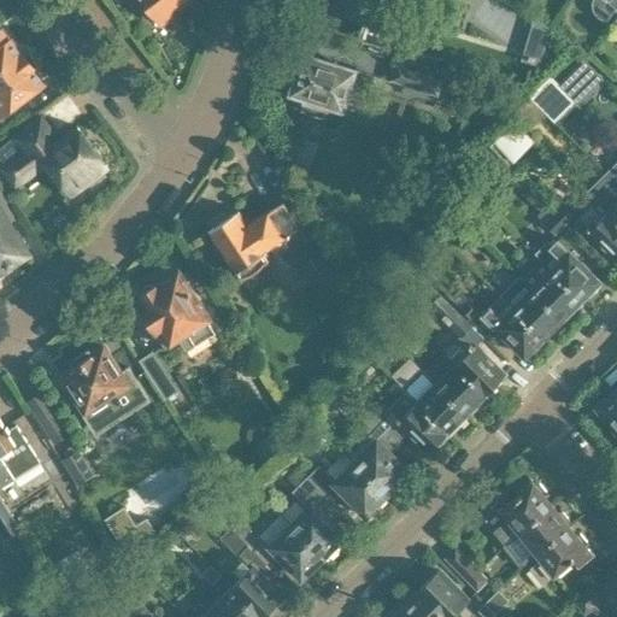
[(141,0),(142,1),(142,4),(144,6),(145,7),(146,9),(147,10),(150,11),(153,12),(160,23),(183,6),(180,0),(141,0)]
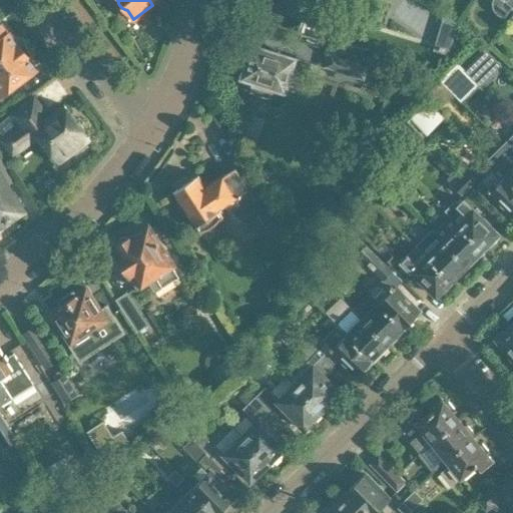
[(270,0),(271,0),(269,5),(306,17),(301,32),(323,39),(335,0),(270,0)]
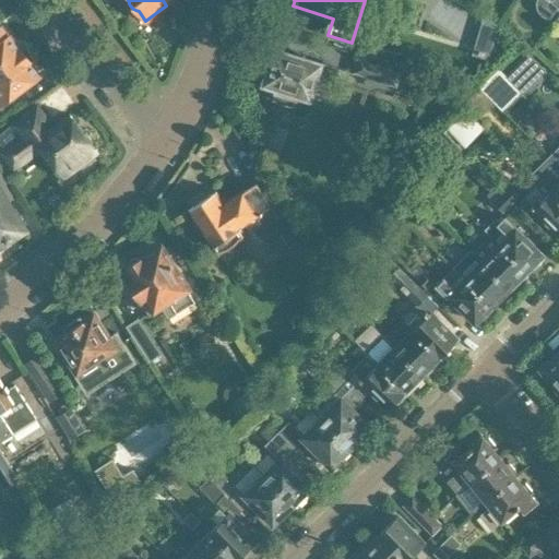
[(558,0),(538,0),(538,1),(537,4),(537,8),(539,11),(540,13),(549,22),(557,11),(558,12),(558,0)]
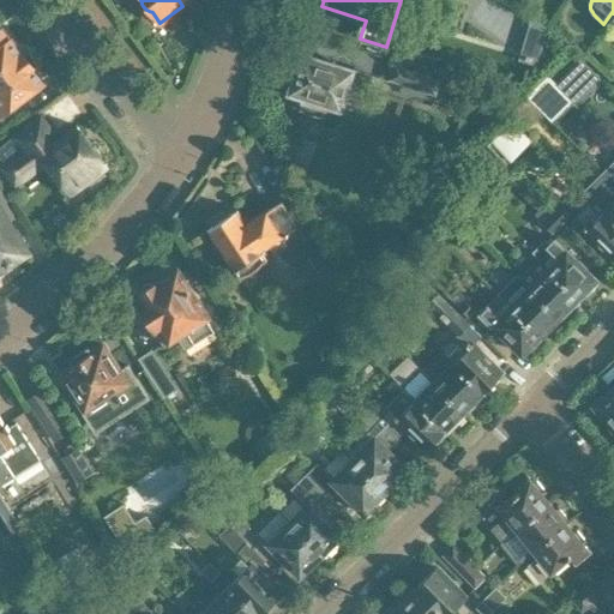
[(531,17),(518,60),(536,65),(547,29),(531,17)]
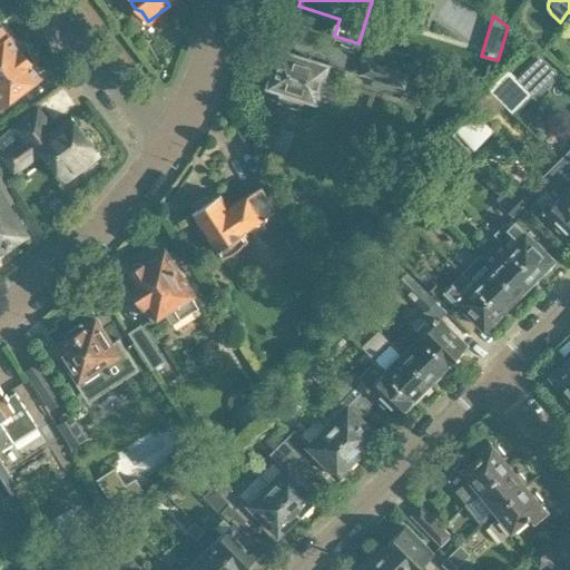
[(0,107),(7,101),(10,102),(15,98),(16,96),(28,87),(31,87),(36,84),(37,80),(40,78),(30,65),(31,64),(22,50),(21,51),(11,38),(10,39),(3,29),(0,31),(0,107)]
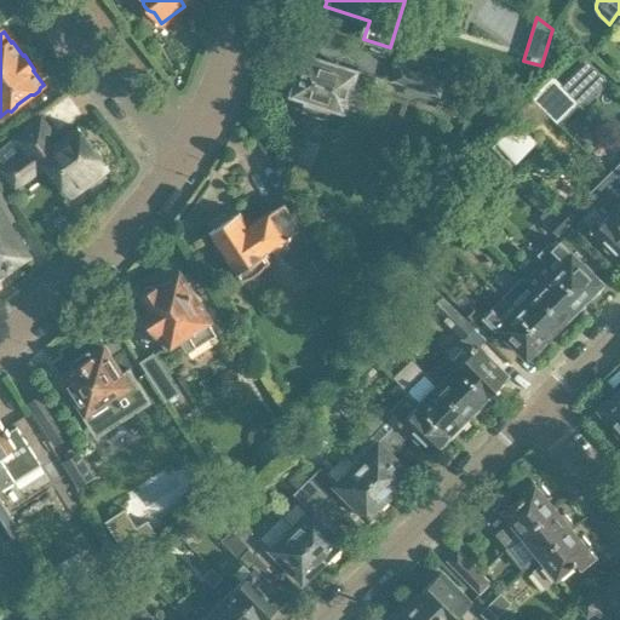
[(299,70),(293,93),(308,98),(308,99),(309,101),(305,109),(325,115),(328,107),(329,107),(329,105),(348,110),(355,89),(371,93),(375,78),(357,72),(319,58),(302,52),(296,70),(299,70)]
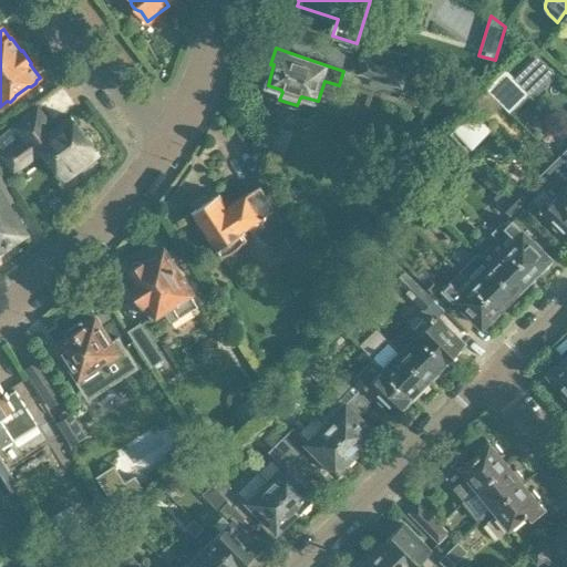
[(361,74),(371,78),(375,63),(366,60),(361,74)]
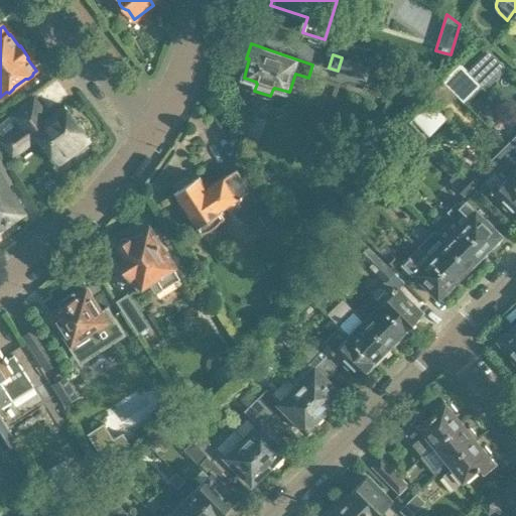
[(34,98),(0,123),(0,132),(15,152),(37,136),(58,164),(91,141),(85,132),(85,130),(81,125),(79,125),(65,106),(43,121),(38,113),(43,110),(34,98)]
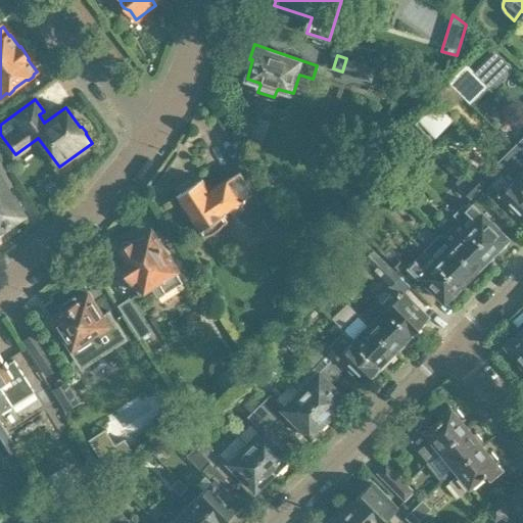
[(435,102),(415,124),(432,141),(453,120),(435,102)]
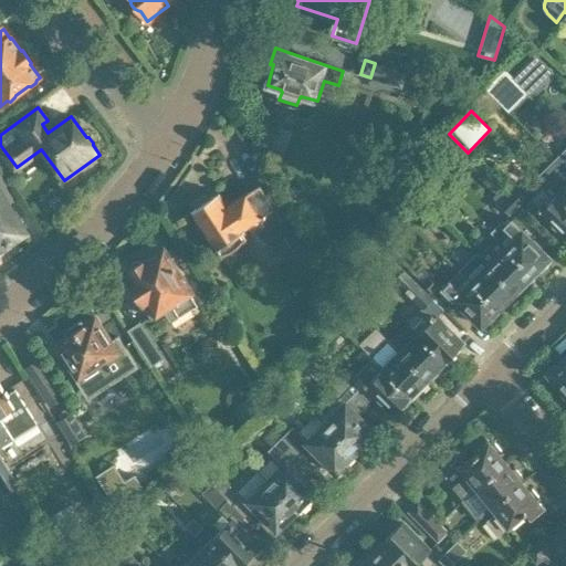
[(565,166),(557,157),(538,175),(547,184),(565,202),(565,166)]
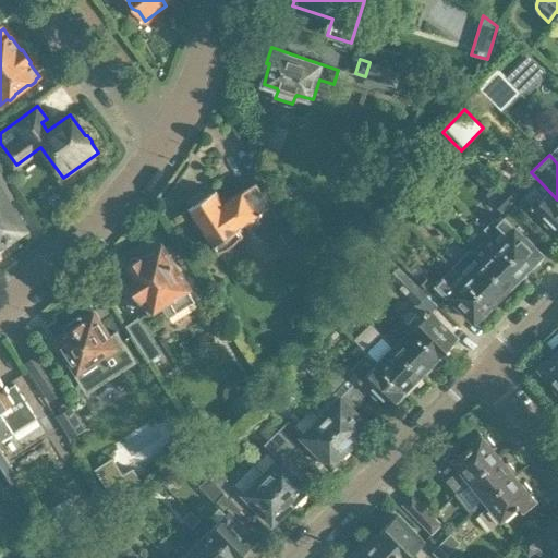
[(0,243),(25,229),(8,202),(17,196),(0,168),(0,243)]
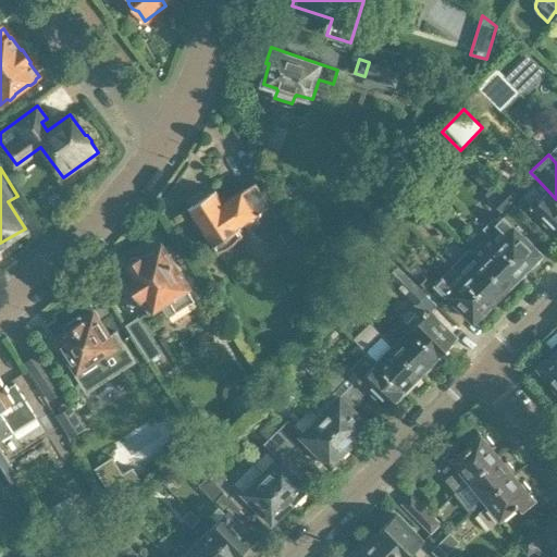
[(556,199),(539,181),(524,195),(535,206),(534,208),(556,231),(556,199)]
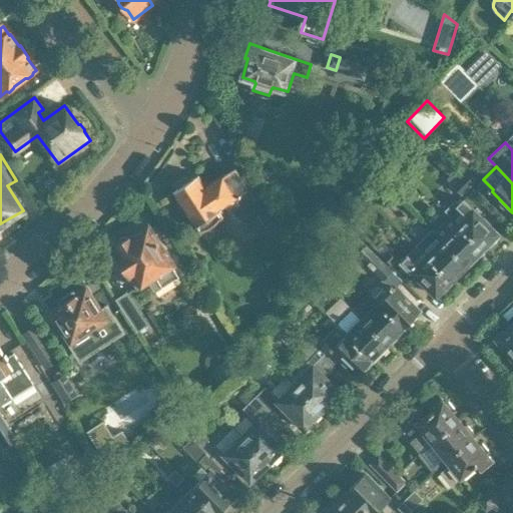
[(254,198),(235,168),(223,176),(205,187),(197,176),(174,191),(196,225),(197,225),(200,231),(203,230),(207,229),(210,227),(213,224),(216,222),(219,219),(223,216),(219,209),(225,205),(238,226),(247,223),(254,219),(260,213),(273,234),(276,232),(285,246),(291,242),(282,228),(285,226),(263,193),(254,198)]
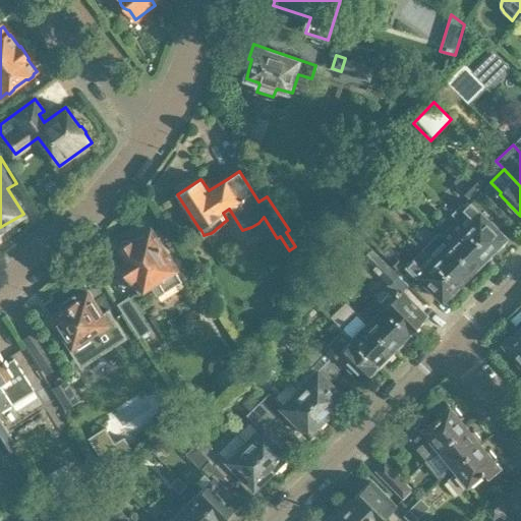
[(475,174),(467,181),(476,190),(483,183),(475,174)]
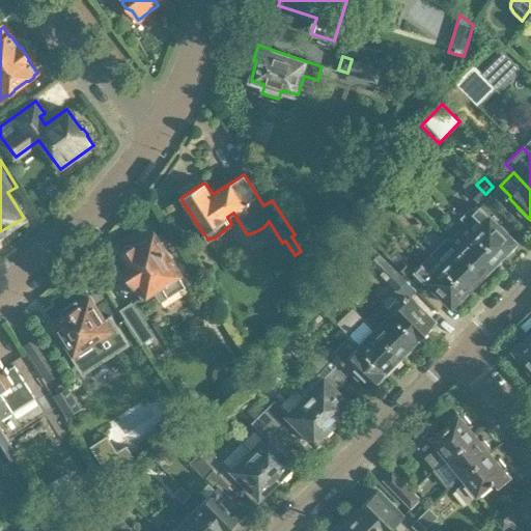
[(485,194),(476,185),(470,191),(479,200),(485,194)]
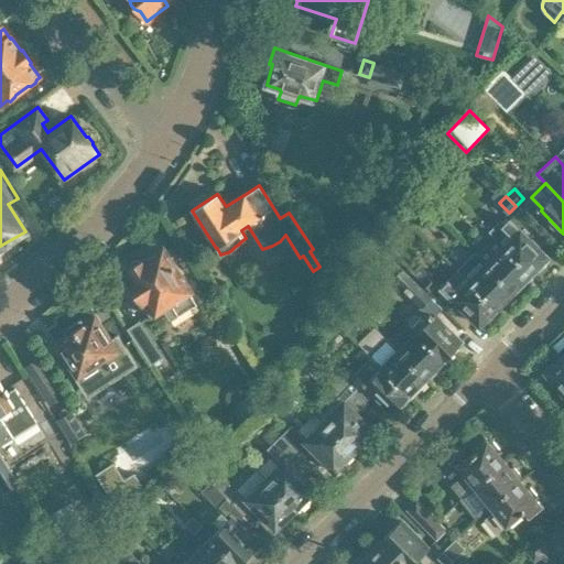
[(501,220),(490,230),(497,237),(532,273),(533,271),(537,272),(543,267),(542,262),(548,257),(521,229),(520,231),(508,219),(503,224),(501,220)]
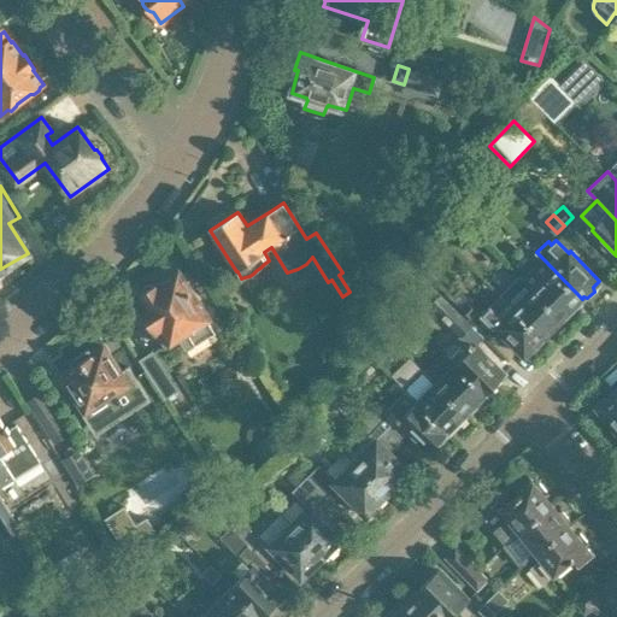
[(544,259),(524,278),(562,317),(564,316),(568,317),(575,310),(574,306),(582,299),(544,259)]
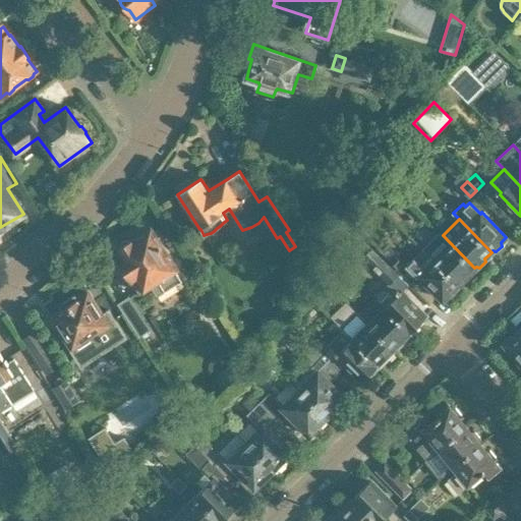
[(125,259),(119,264),(136,292),(141,290),(143,294),(153,288),(158,295),(181,281),(151,232),(134,242),(132,239),(129,241),(125,240),(122,242),(121,247),(118,248),(125,259)]
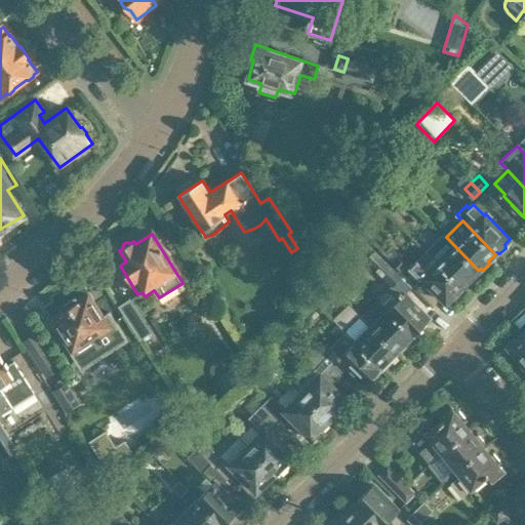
[(443,234),(427,250),(436,259),(435,260),(461,287),(469,280),(472,281),(478,275),(477,272),(478,270),(446,237),(443,234)]
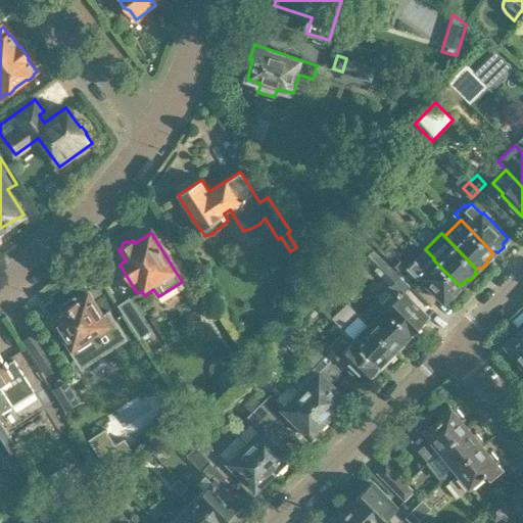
[(392,283),(400,276),(400,275),(397,272),(388,263),(374,247),(364,257),(383,275),(368,289),(377,297),(376,298),(412,334),(414,332),(417,333),(422,328),(422,324),(427,319),(401,293),(402,292),(392,283)]
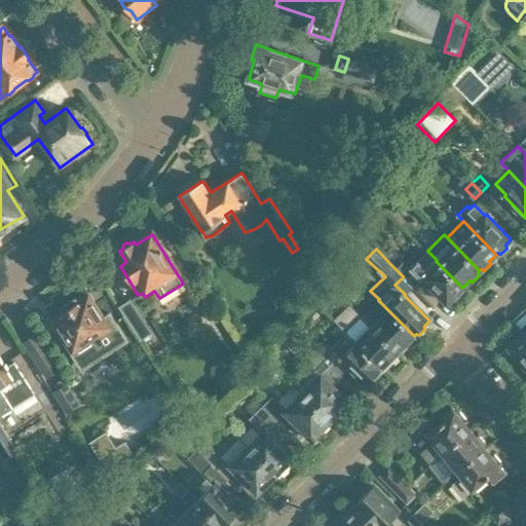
[(462,288),(436,261),(437,260),(427,251),(412,266),(447,302),(453,296),(456,297),(462,292),(461,289),(462,288)]
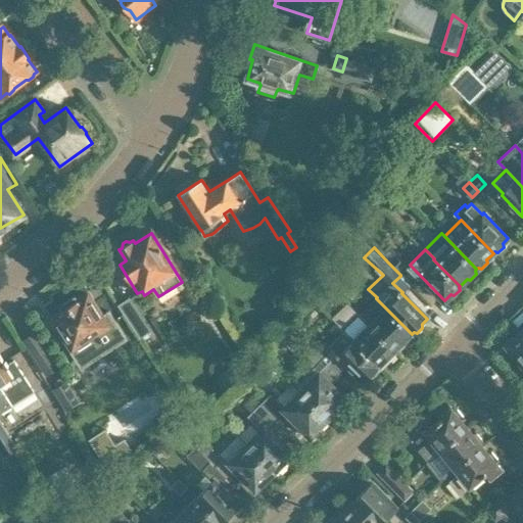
[(396,254),(388,263),(397,272),(400,270),(406,264),(396,254)]
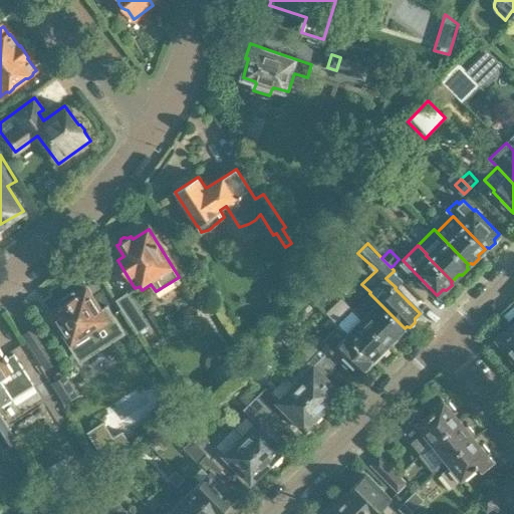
[(100,310),(86,289),(76,295),(73,291),(57,302),(60,306),(51,312),(72,345),(81,358),(105,343),(107,346),(125,334),(107,305),(100,310)]
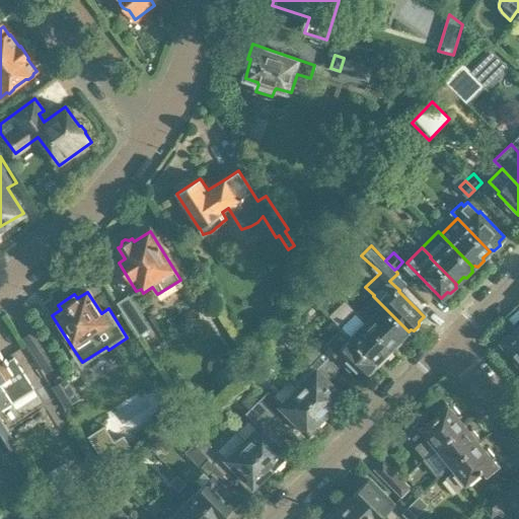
[(129,295),(119,302),(139,335),(150,327),(129,295)]
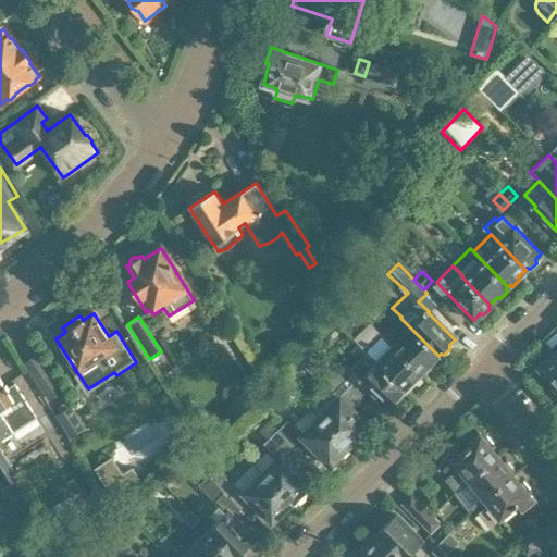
[(438,356),(400,318),(384,334),(394,344),(422,372),(423,371),(426,372),(433,367),(432,362),(438,356)]
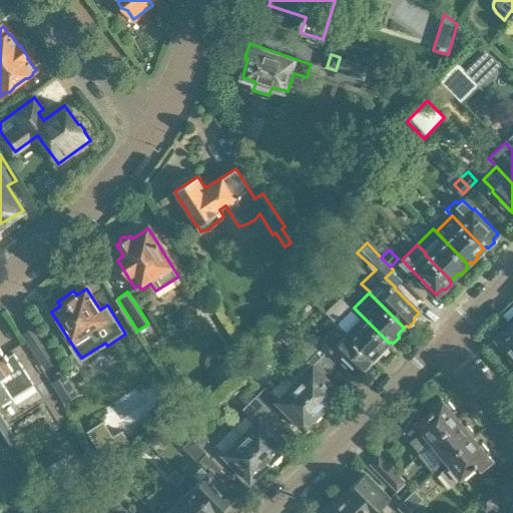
[(352,306),(335,323),(339,326),(372,360),(379,353),(383,354),(388,348),(387,345),(389,343),(363,317),(354,308),(352,306)]
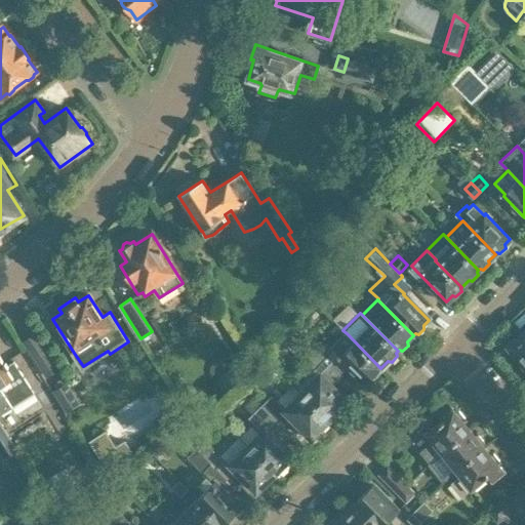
[(310,344),(304,338),(292,328),(281,341),(313,373),(317,368),(319,371),(300,390),(329,418),(332,416),(335,416),(339,411),(339,408),(349,400),(332,384),(340,375),(310,344)]
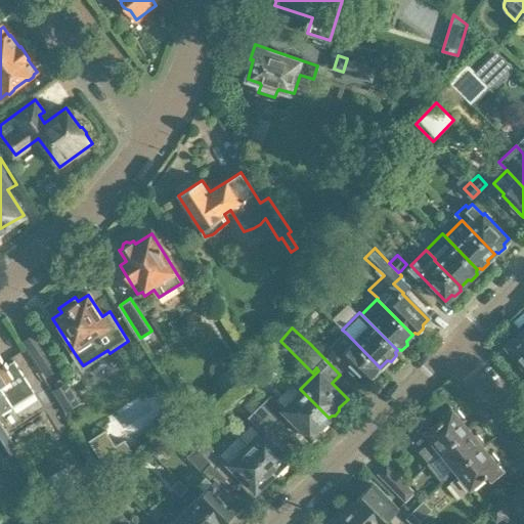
[(523,362),(523,331),(507,345),(514,353),(512,356),(518,363),(522,363),(523,364),(523,362)]
